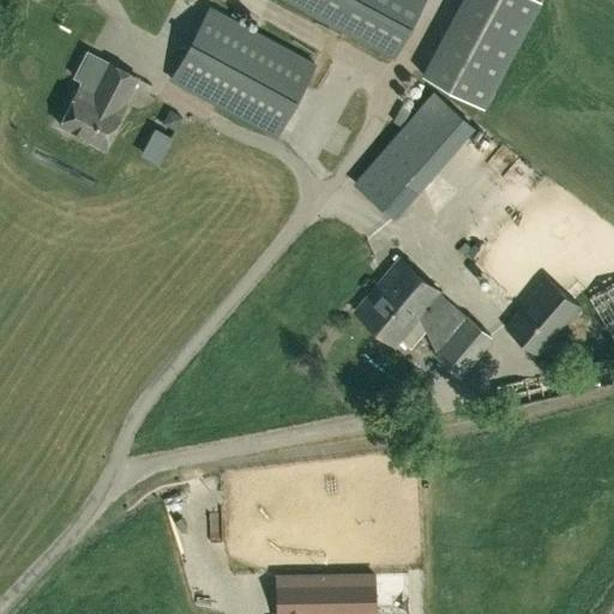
[(288,0),(393,56),(423,0),(288,0)]
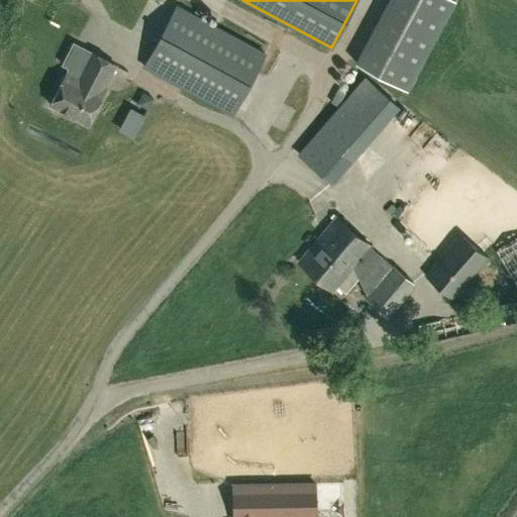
[(389,0),(355,63),(406,90),(453,0),(389,0)]
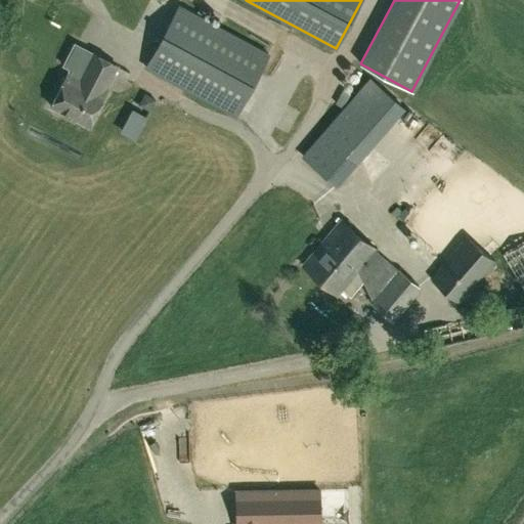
[(235,115),(268,53),(179,5),(145,67),(235,115)]
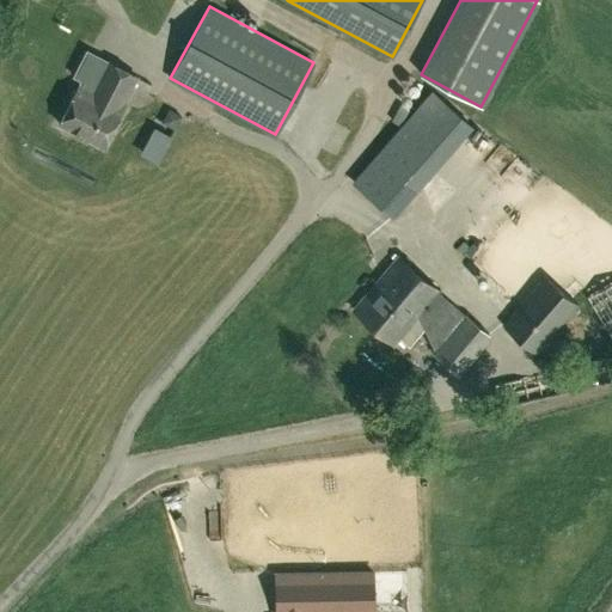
[(123,101),(136,75),(106,61),(95,86),(81,79),(59,123),(103,146),(126,102),(123,101)]
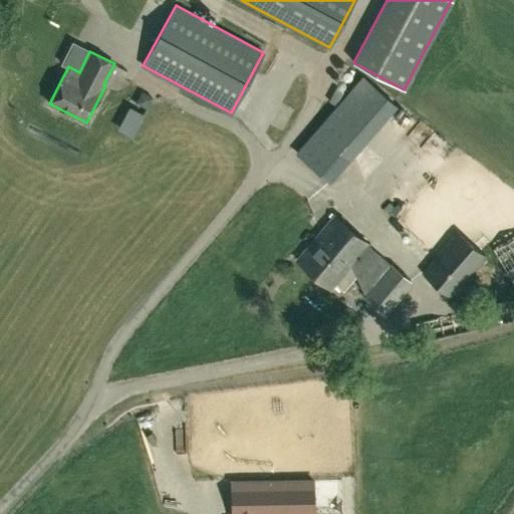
[(330,182),(396,106),(362,77),(296,153),(330,182)]
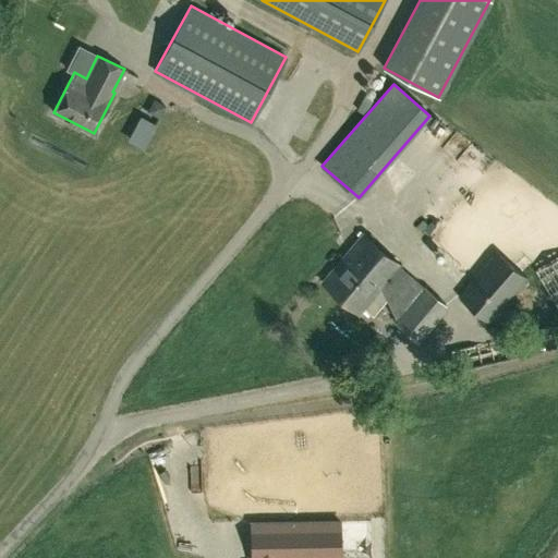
[(153,98),(147,109),(158,114),(164,104),(153,98)]
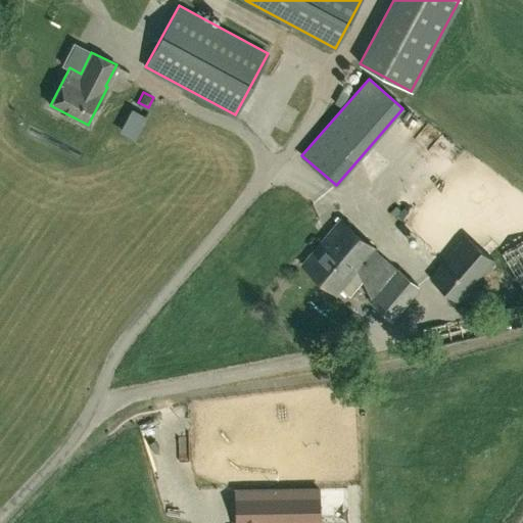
[(418,285),(339,219),(329,232),(301,264),(337,293),(341,288),(349,296),(363,281),(371,298),(369,300),(378,307),(392,320),(418,289),(418,285)]
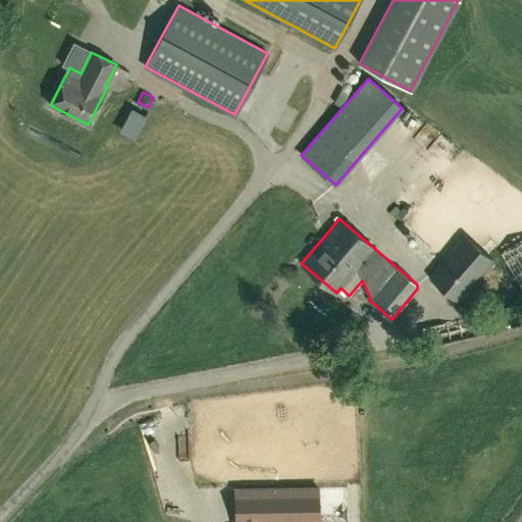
[(456,301),(492,259),(465,235),(428,276),(456,301)]
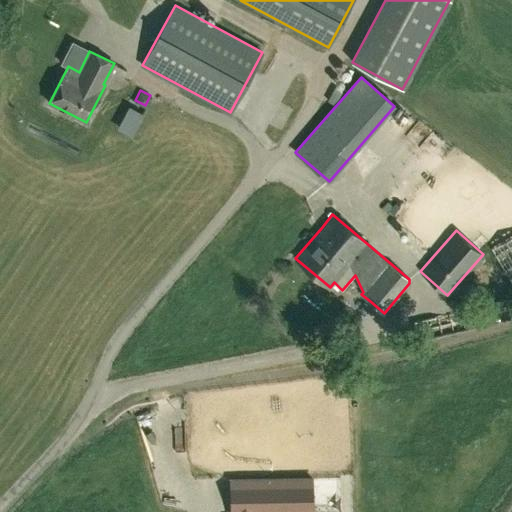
[(511,235),(508,238),(491,248),(511,281),(511,235)]
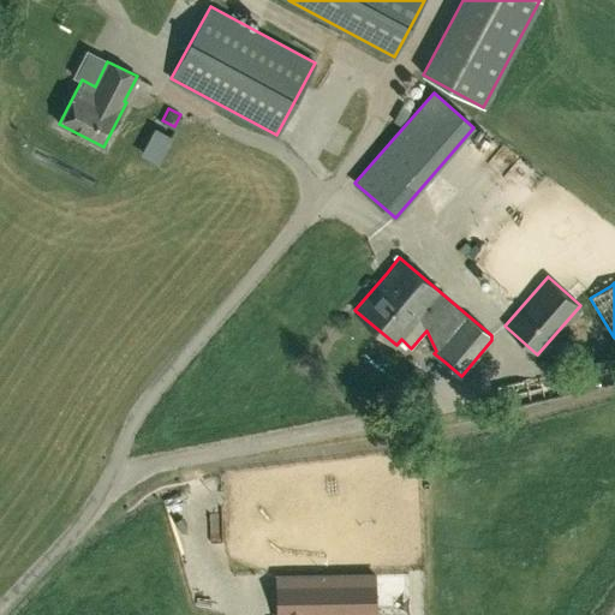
[(376,595),(375,569),(279,573),(279,597),(376,595)]
